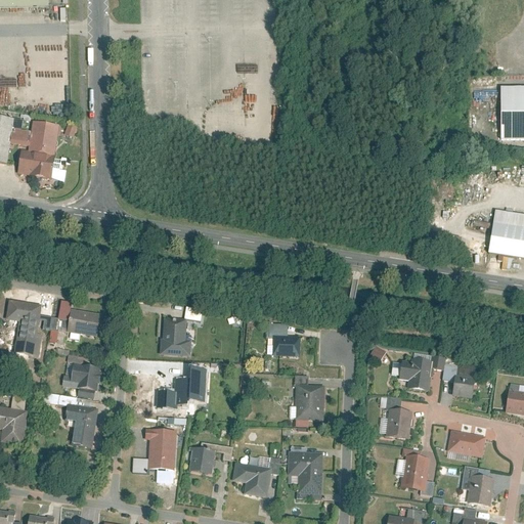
[(0,0),(0,14),(55,13),(54,0),(0,0)]
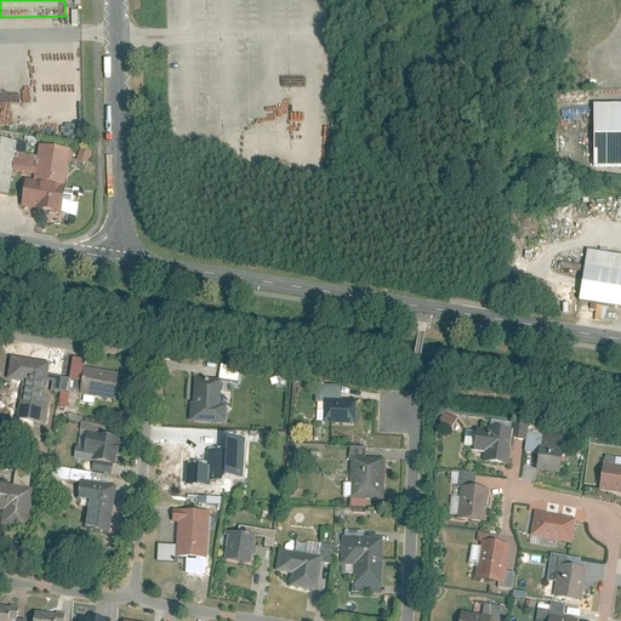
[(620,103),(593,104),(593,163),(620,161),(620,103)]
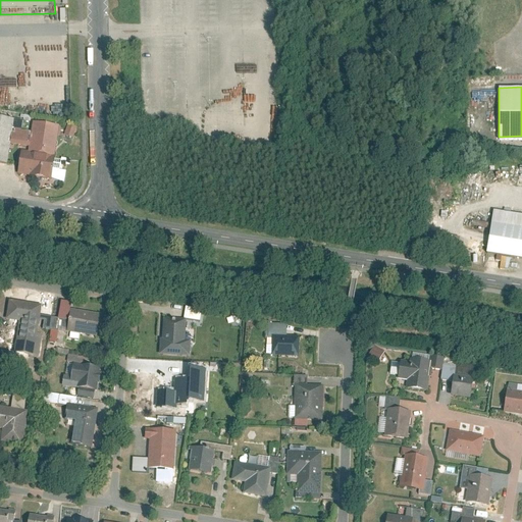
[(74,127),(72,133),(69,132),(67,135),(73,138),(77,128),(74,127)]
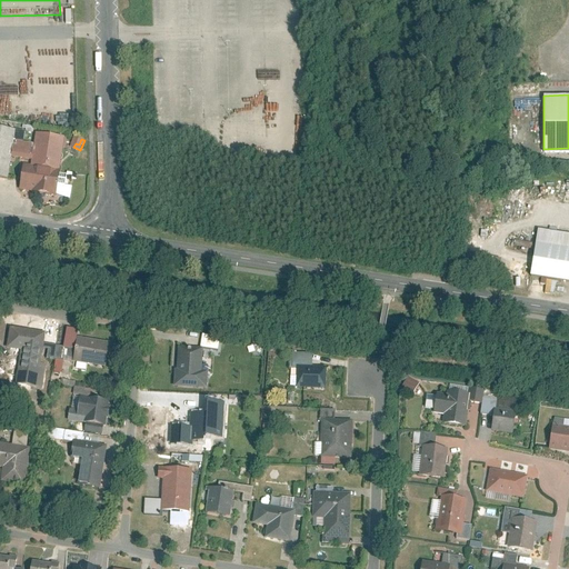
[(23,163),(19,189),(57,196),(61,170),(23,163)]
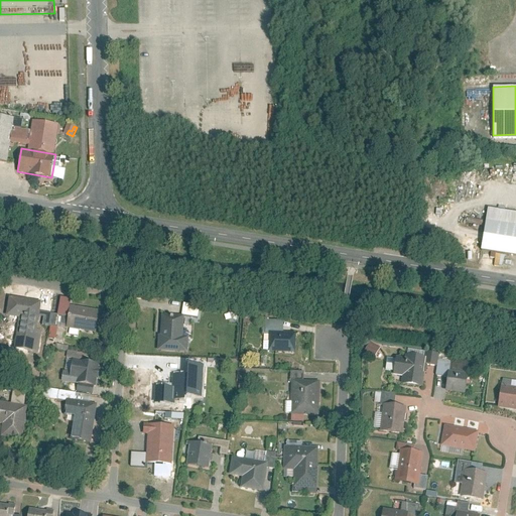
[(515,211),(488,207),(481,249),(515,255),(515,211)]
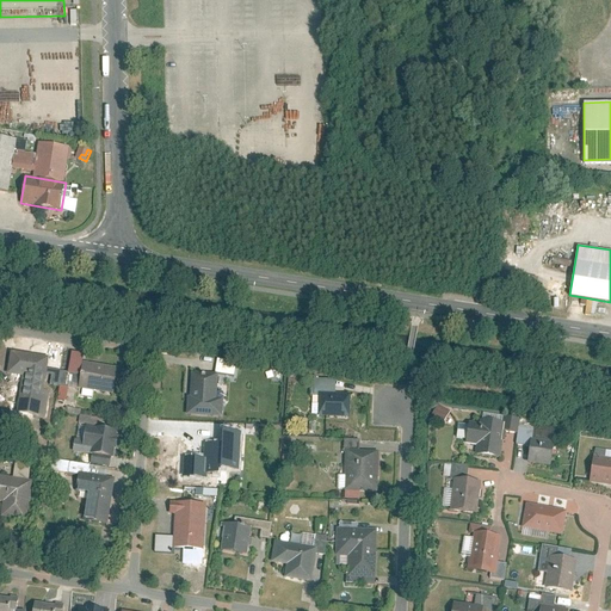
[(586,313),(593,315),(598,304),(591,302),(586,313)]
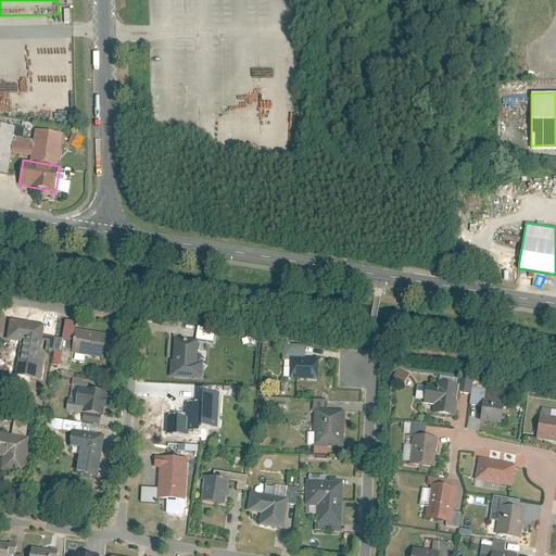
[(38,364),(43,324),(11,319),(8,340),(21,341),(17,361),(38,364)]
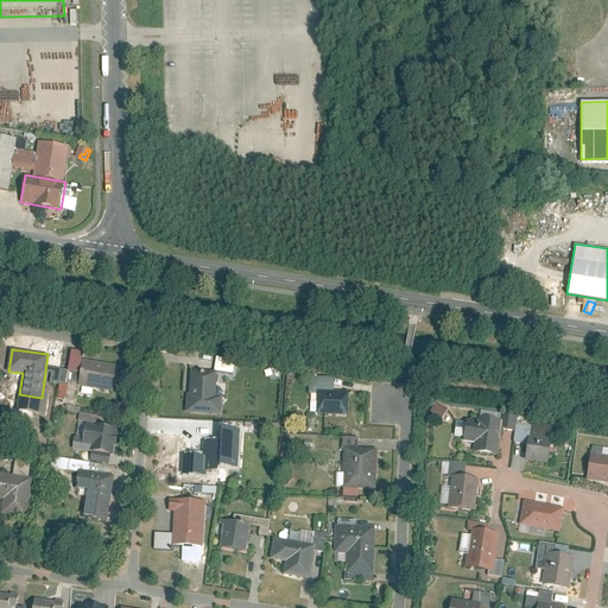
[(217,372),(235,373),(236,360),(219,359),(217,372)]
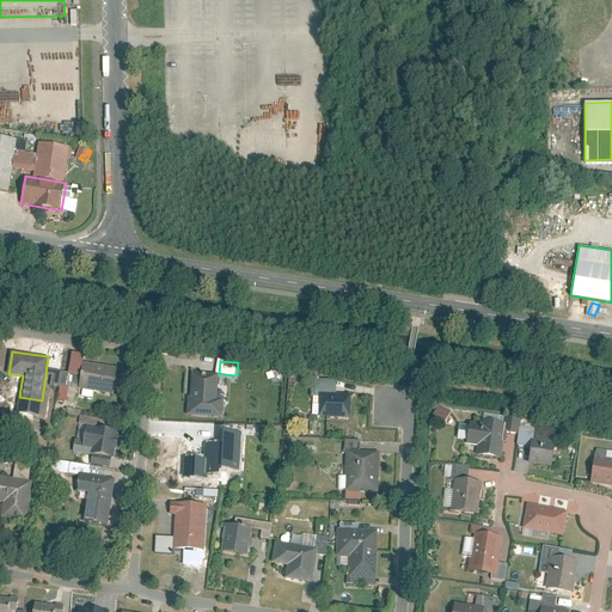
[(83,362),(78,389),(112,395),(117,367),(83,362)]
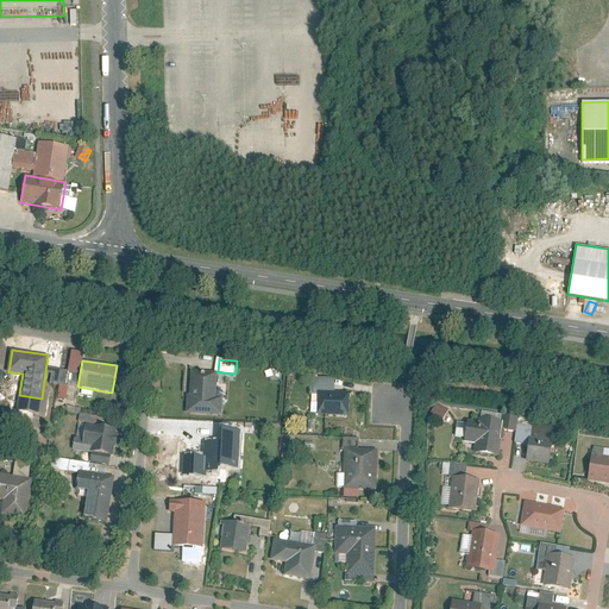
[(183,414),(221,416),(223,396),(215,396),(217,374),(189,371),(188,394),(184,394),(183,414)]
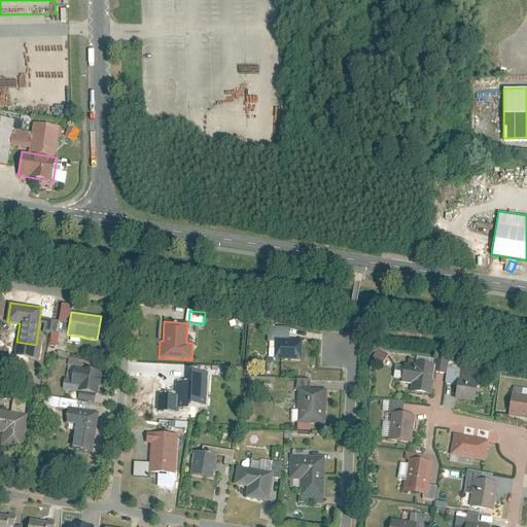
[(274,338),(274,359),(302,359),(302,339),(274,338)]
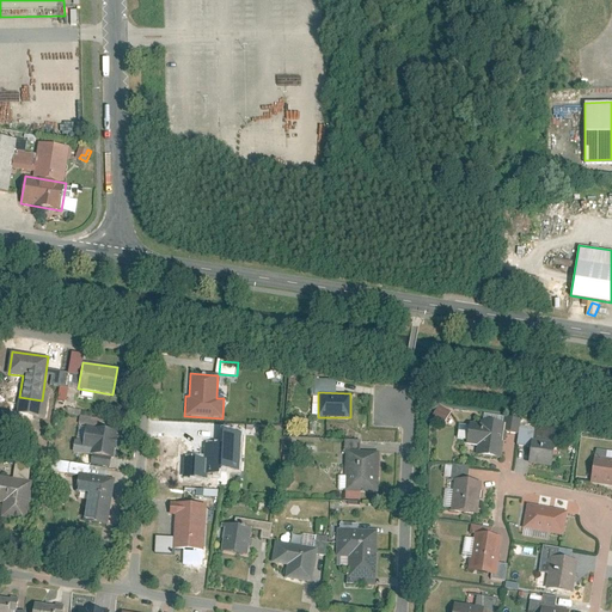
[(522,434),(524,420),(509,418),(509,433),(522,434)]
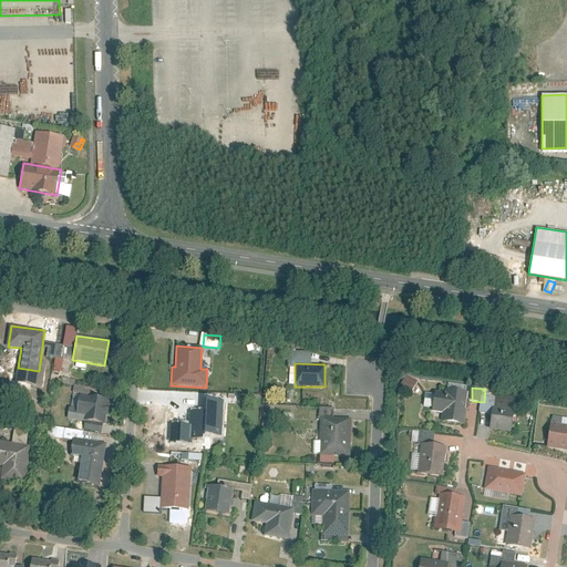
[(431,411),(442,413),(441,421),(463,424),(467,392),(445,389),(444,395),(434,393),(431,411)]
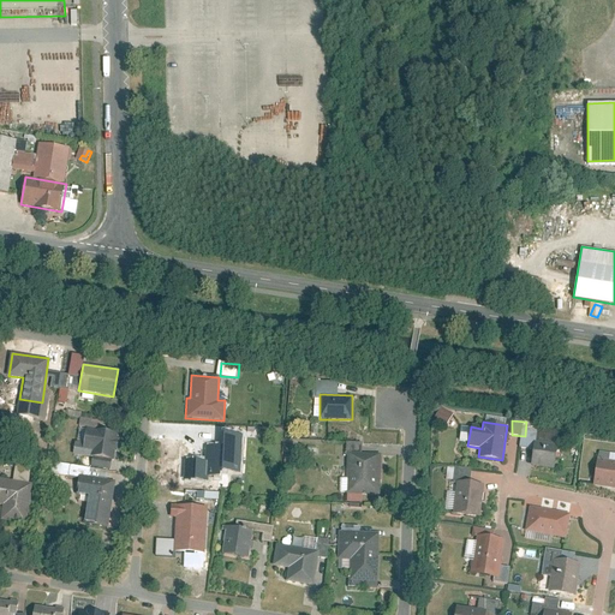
[(82,448),(93,449),(91,457),(113,460),(118,433),(95,429),(95,431),(84,429),(82,448)]
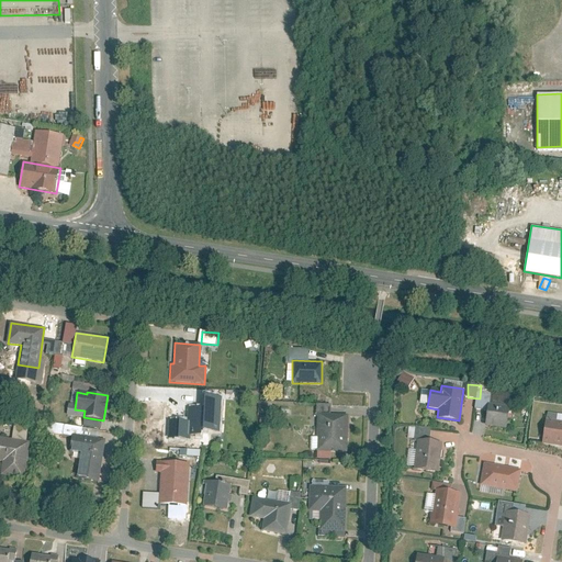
[(221,397),(188,395),(186,434),(200,435),(201,431),(218,433),(221,397)]
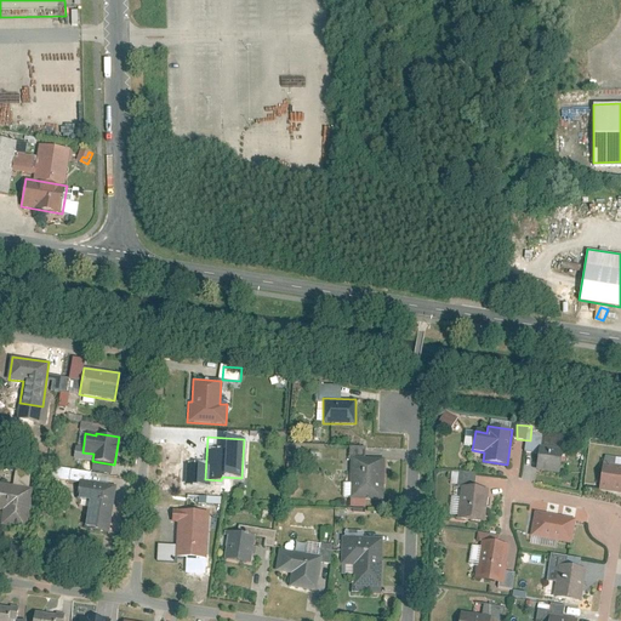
[(540,445),(536,469),(560,472),(563,449),(540,445)]
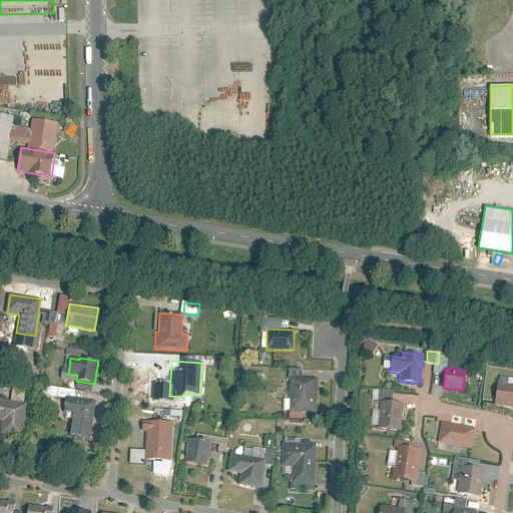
[(291,379),(289,420),(303,420),(303,412),(317,413),(318,379),(291,379)]
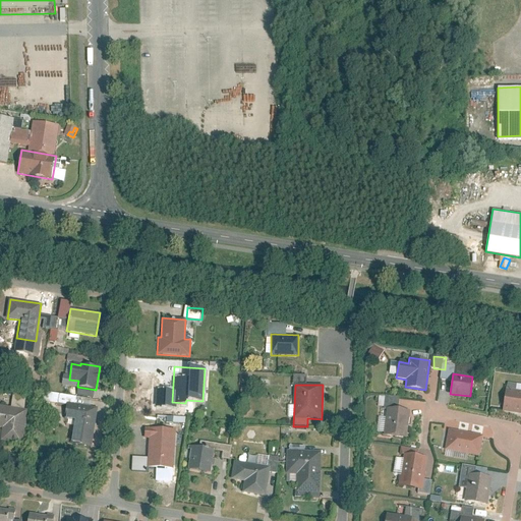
[(520,391),(506,389),(502,410),(520,413),(520,391)]
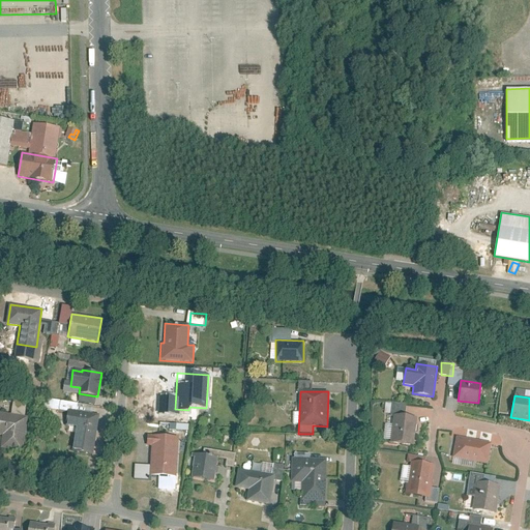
[(65,425),(75,427),(70,450),(101,455),(104,445),(93,444),(98,414),(67,409),(65,425)]
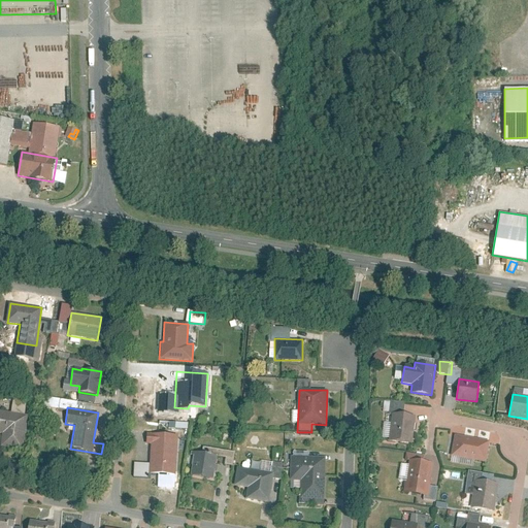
[(0,432),(2,433),(0,447),(23,450),(28,415),(0,409),(0,432)]
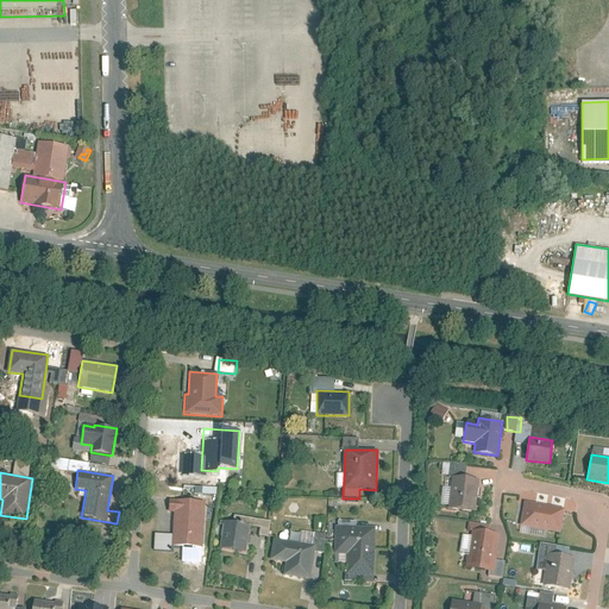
[(452,476),(447,508),(475,512),(478,479),(452,476)]
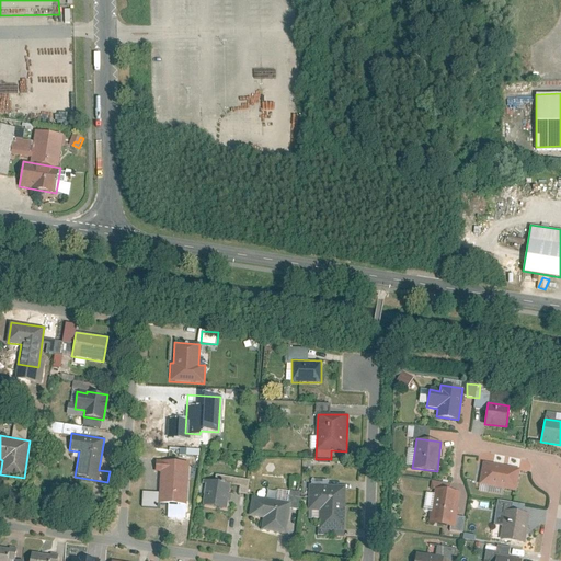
[(160,472),(158,502),(185,503),(187,461),(155,459),(155,471),(160,472)]
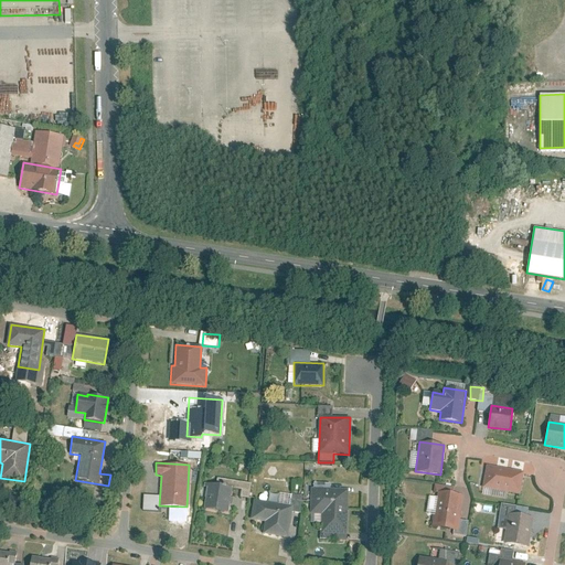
[(486,465),(482,488),(519,494),(523,471),(486,465)]
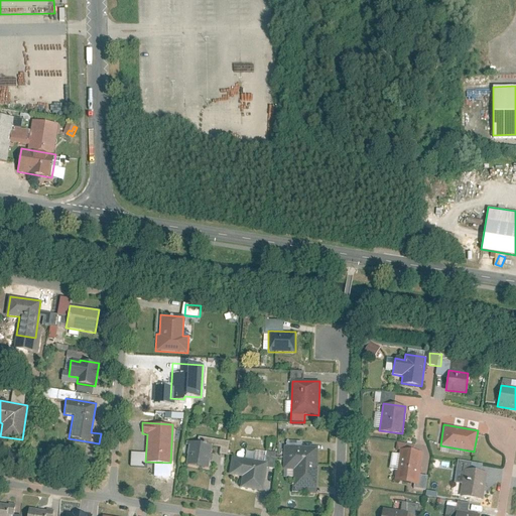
[(185,444),(188,445),(185,464),(208,468),(210,460),(212,461),(213,456),(209,455),(211,444),(185,440),(185,444)]
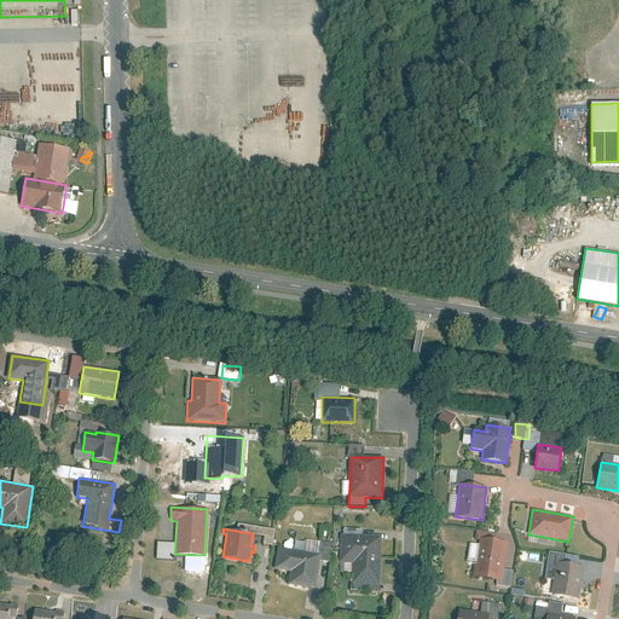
[(340,562),(352,562),(352,585),(380,585),(381,536),(341,534),(340,562)]
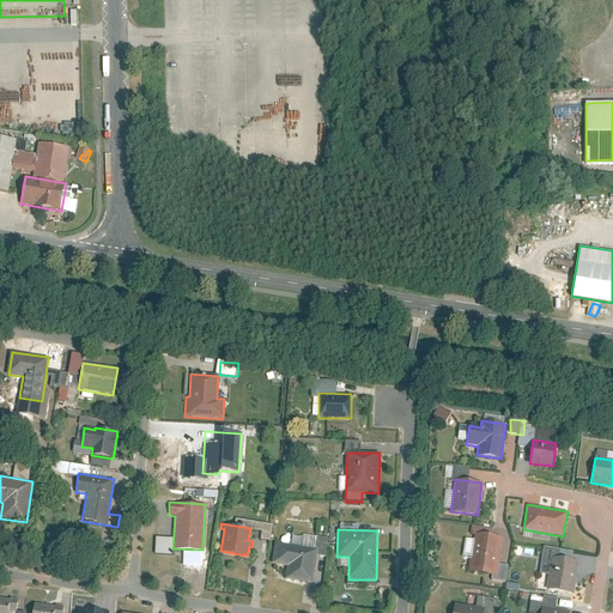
[(474,533),(468,571),(497,576),(503,538),(474,533)]
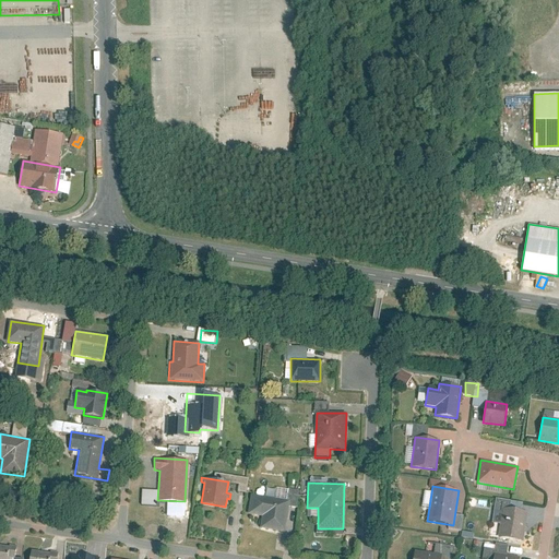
[(246,513),(261,516),(259,527),(284,532),(290,500),(250,492),(246,513)]
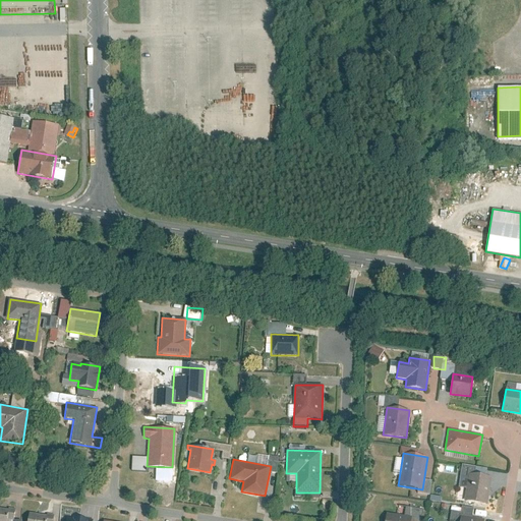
[(468,473),(464,502),(486,505),(491,477),(468,473)]
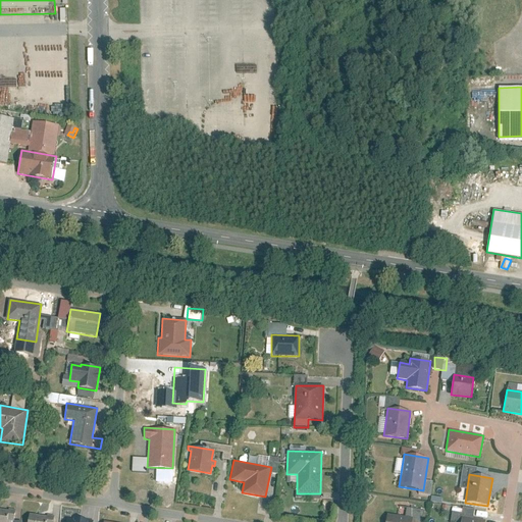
[(0,508),(0,521),(5,521),(6,521),(10,521),(12,521),(14,511),(0,508)]
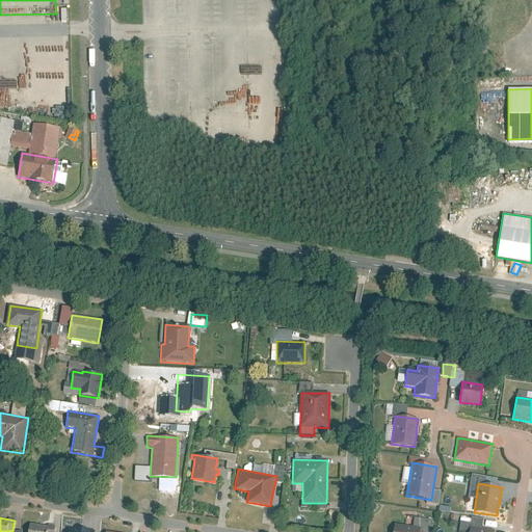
[(419,531),(420,527),(394,523),(393,531),(419,531)]
